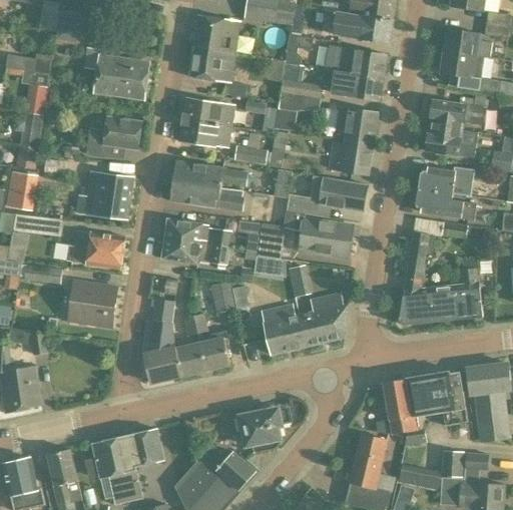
[(247,0),(244,16),(275,21),(292,24),(295,0),(247,0)]
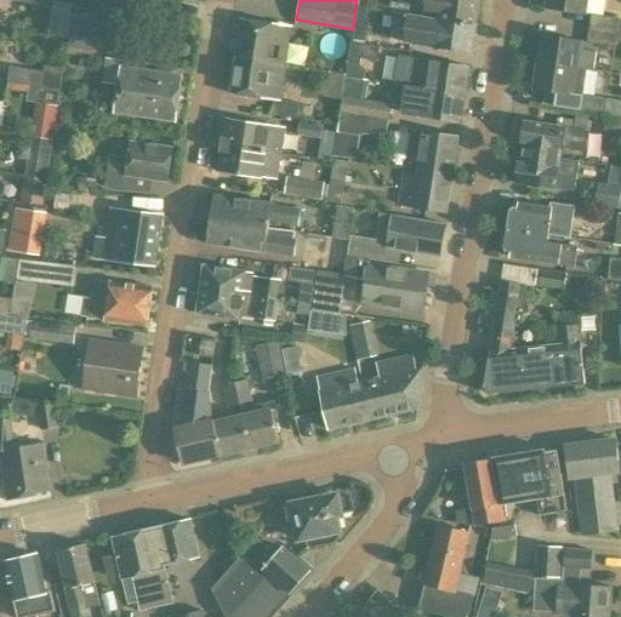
[(438,12),(438,17),(474,22),(478,0),(425,0),(423,10),(438,12)]
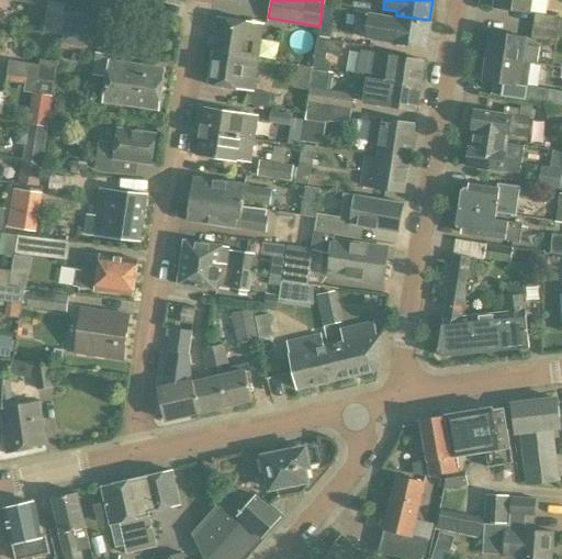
[(529,10),(531,0),(494,0),(493,4),(529,10)]
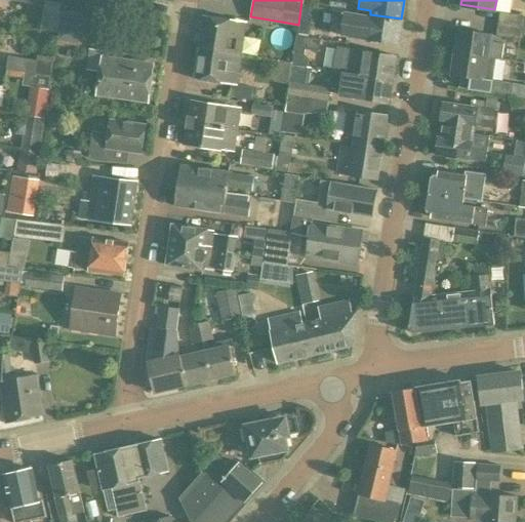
[(401,18),(370,14),(331,9),(329,23),(341,25),(340,34),(368,38),(368,39),(398,43),(401,18)]
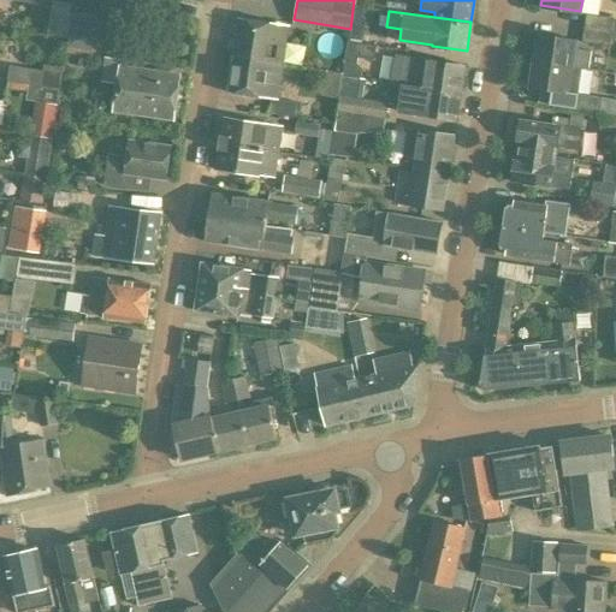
[(586,12),(584,25),(611,30),(614,17),(586,12)]
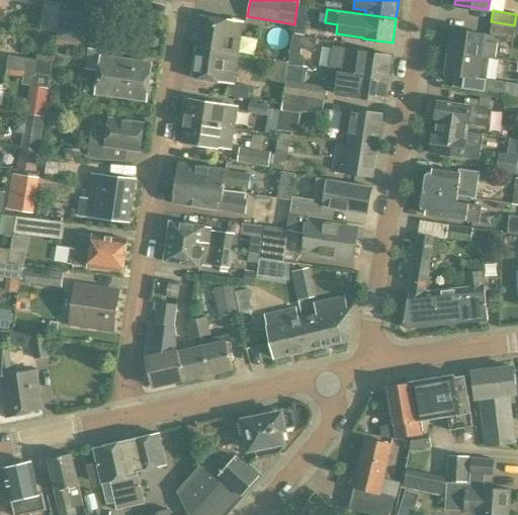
[(91,33),(93,16),(58,11),(56,28),(91,33)]
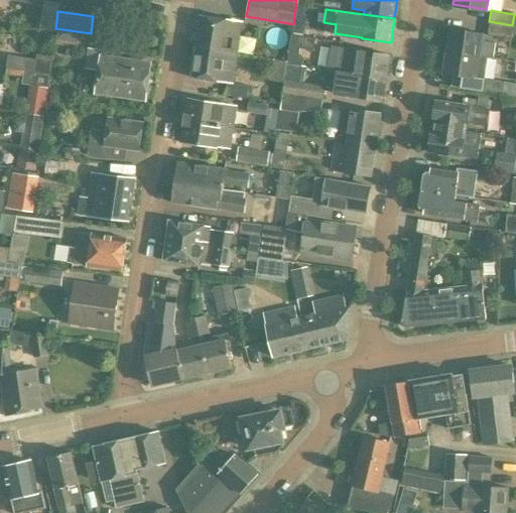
[(237,51),(241,20),(200,14),(196,45),(237,51)]
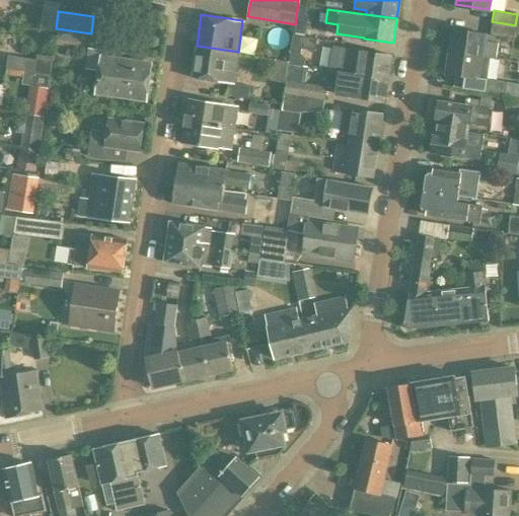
[(513,37),(515,25),(492,21),(490,33),(513,37)]
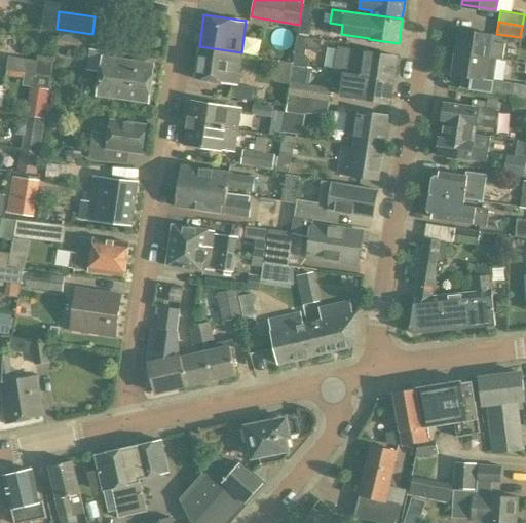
[(491,39),(492,33),(458,28),(455,50),(496,58),(502,58),(504,41),(491,39)]
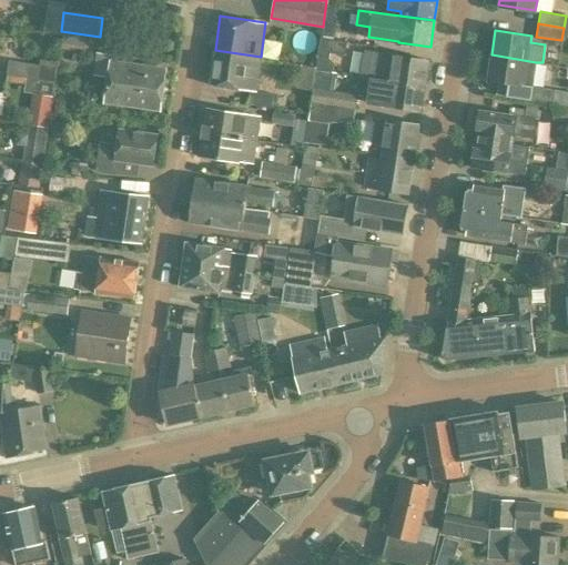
[(318,56),(330,57),(331,50),(345,53),(347,40),(322,36),(318,56)]
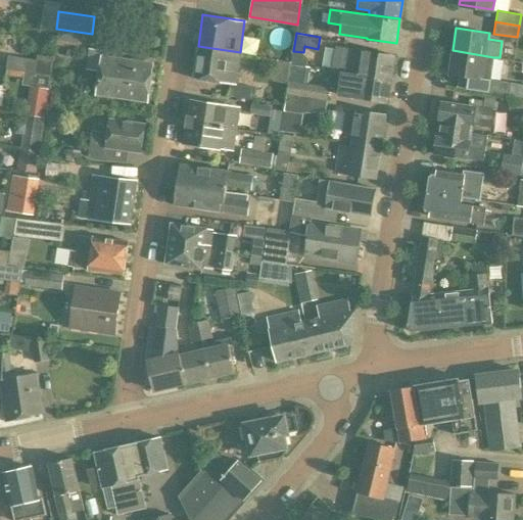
[(360,74),(390,78),(394,55),(363,50),(363,48),(340,45),(336,69),(340,71),(360,74)]
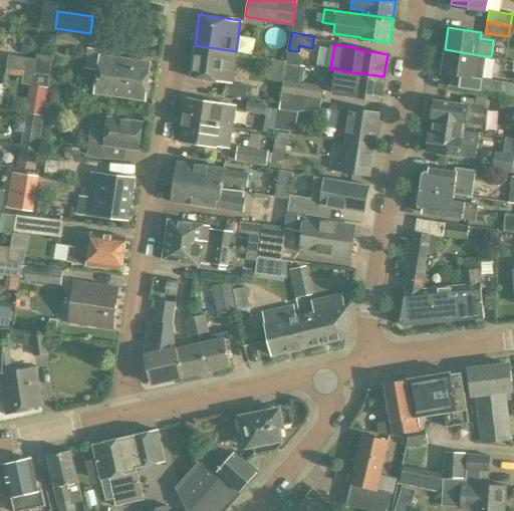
[(231,81),(236,51),(195,45),(190,75),(231,81)]
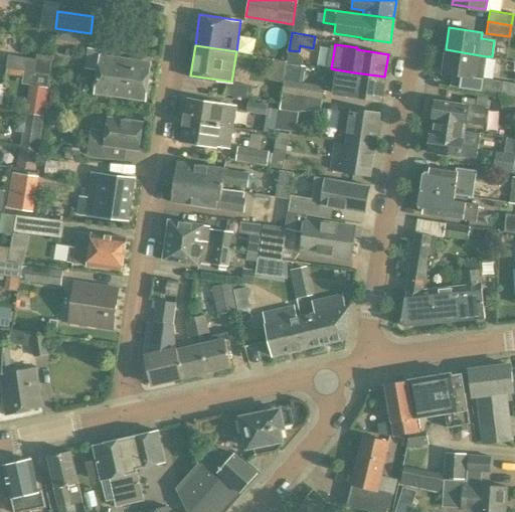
[(146,100),(151,61),(102,54),(103,48),(88,46),(84,66),(97,68),(95,84),(94,92),(146,100)]
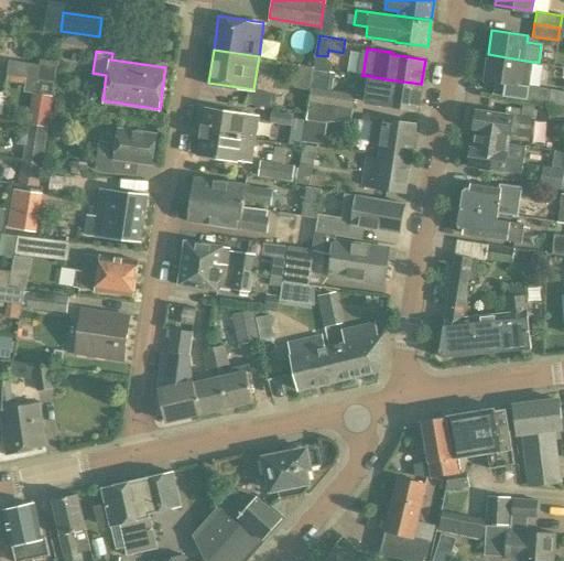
[(530,84),(532,62),(488,54),(484,78),(520,84),(520,83),(530,84)]
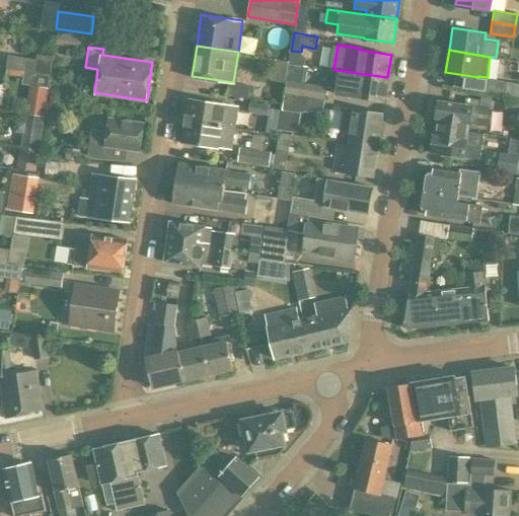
[(34,72),(34,71),(50,74),(53,56),(36,53),(36,58),(8,54),(6,67),(34,72)]
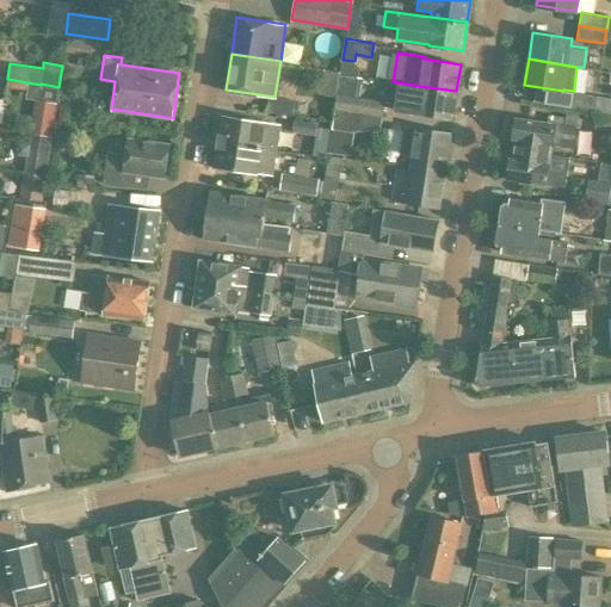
[(456,91),(420,86),(397,82),(394,110),(417,112),(452,118),(456,91)]
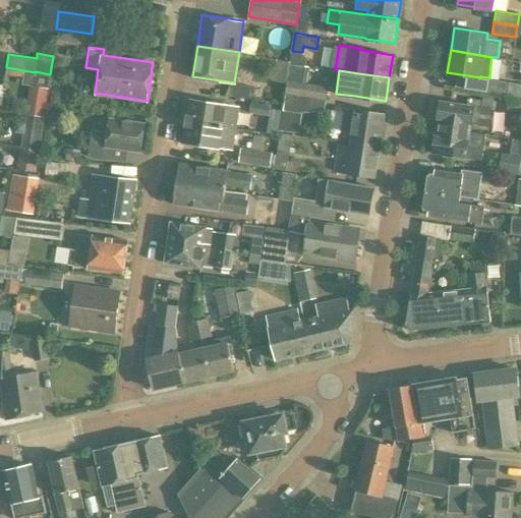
[(285,93),(304,96),(326,99),(328,84),(287,78),(285,93)]
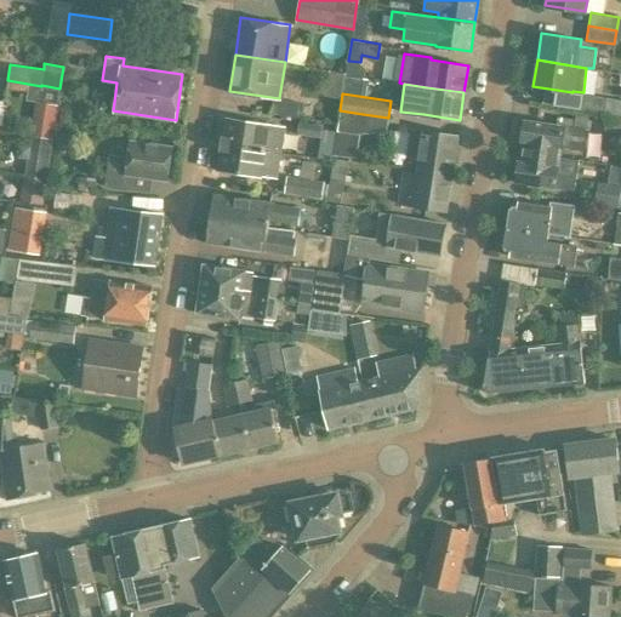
[(604,110),(607,98),(577,93),(576,107),(604,110)]
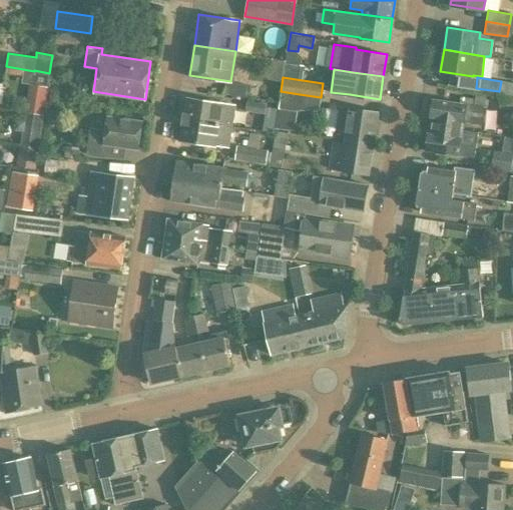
[(232,79),(230,92),(249,95),(251,81),(232,79)]
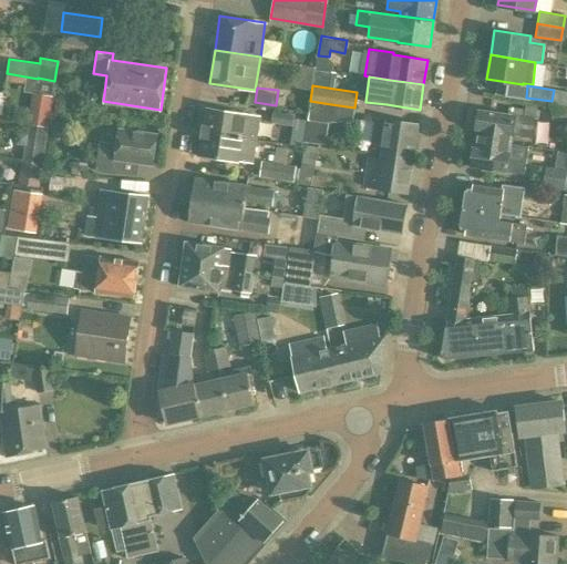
[(34,91),(30,123),(48,126),(53,94),(34,91)]
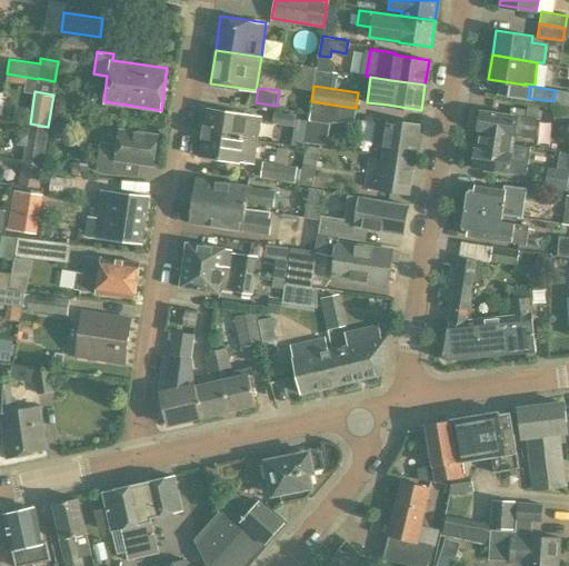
[(329,123),(332,105),(311,101),(308,117),(306,135),(305,141),(322,144),(327,122),(329,123)]
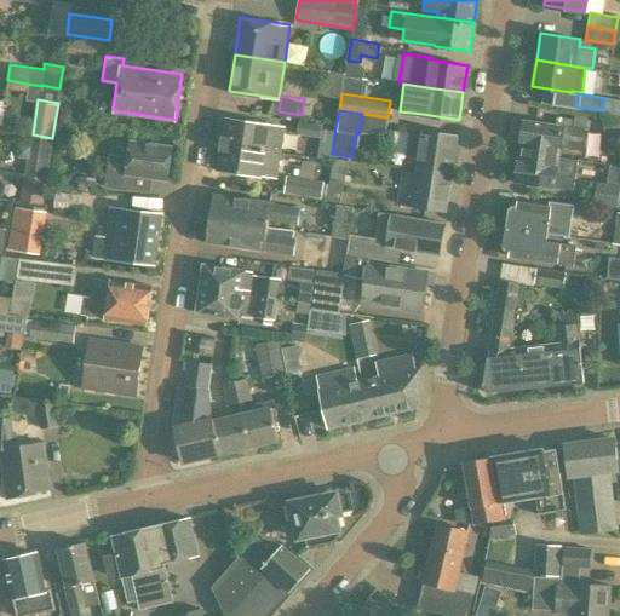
[(285,126),(268,124),(225,117),(222,143),(281,151),(285,126)]
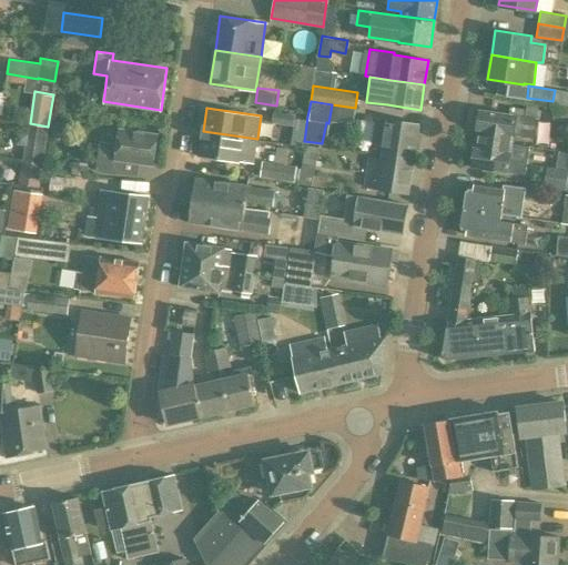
[(477,129),(476,138),(511,142),(513,134),(511,134),(511,133),(529,137),(533,118),(515,114),(479,109),(476,129),(477,129)]
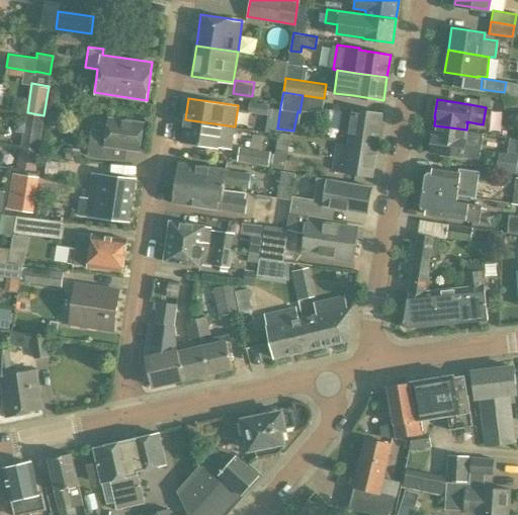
[(267,114),(268,104),(268,103),(250,100),(247,111),(267,114)]
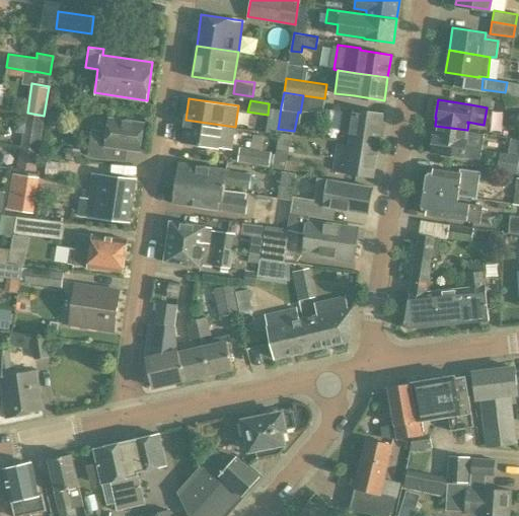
[(350,130),(348,139),(377,144),(382,113),(353,108),(343,107),(340,128),(350,130)]
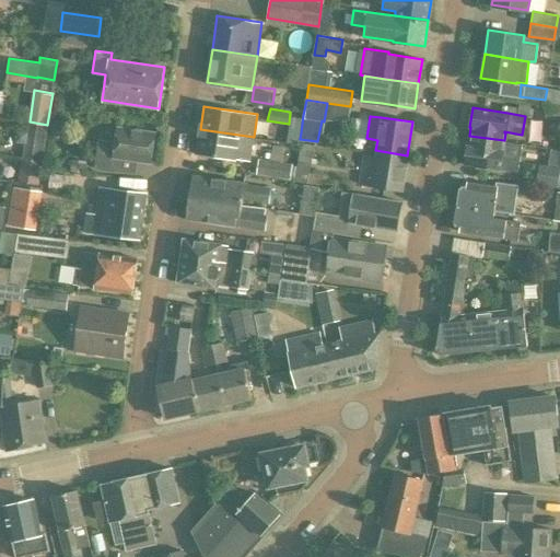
[(42,161),(47,125),(30,122),(23,158),(42,161)]
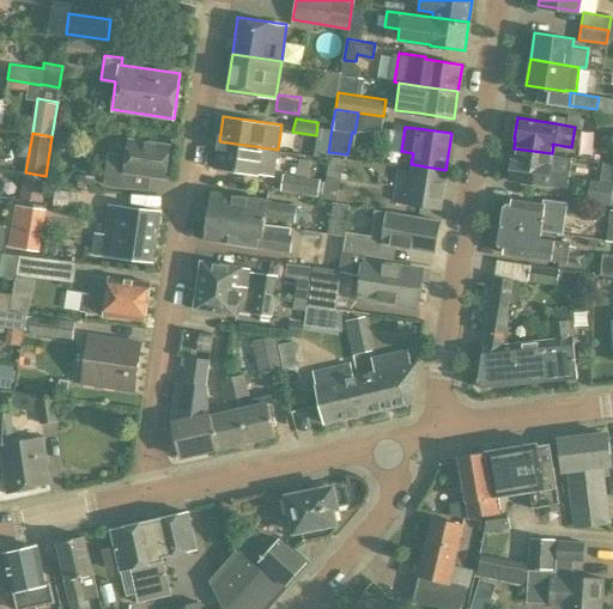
[(107,151),(103,181),(125,183),(127,169),(165,175),(169,145),(128,138),(126,153),(107,151)]
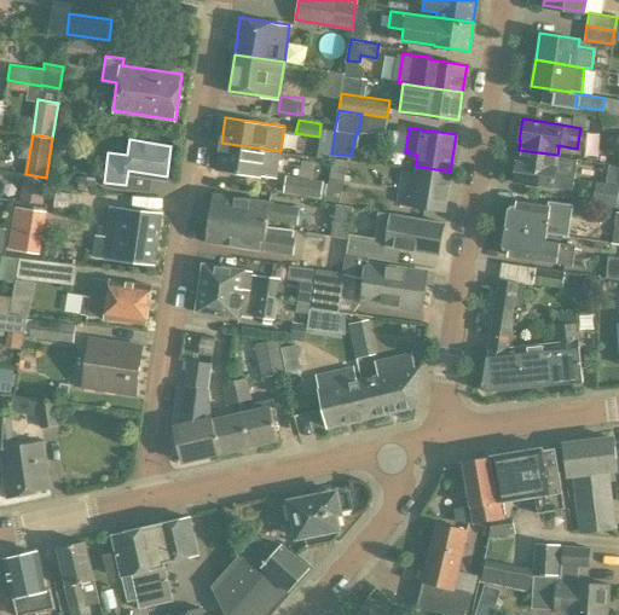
[(276,178),(281,151),(221,143),(217,168),(276,178)]
